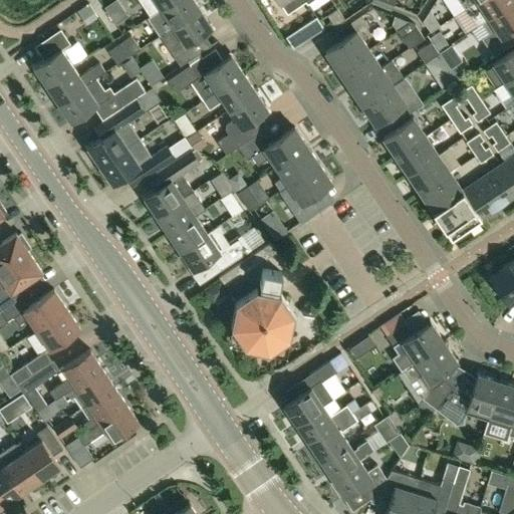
[(147,17),(159,35),(200,8),(194,0),(172,0),(161,8),(147,17)]
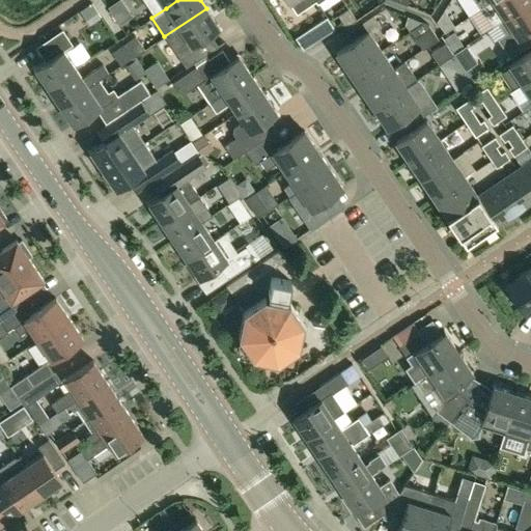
[(286,0),(288,2),(297,14),(315,1),(316,0),(315,0),(286,0)]
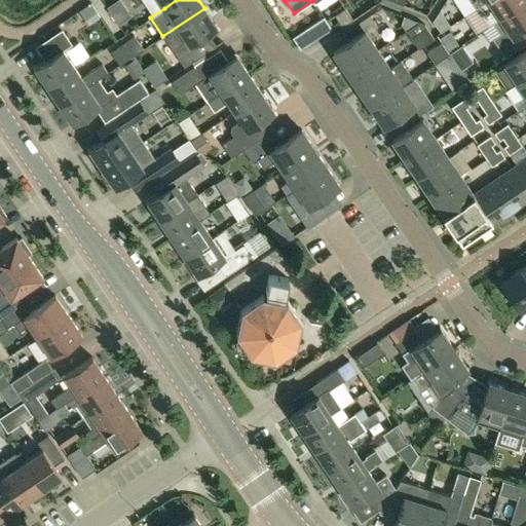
[(403,0),(378,0),(378,1),(400,9),(403,0)]
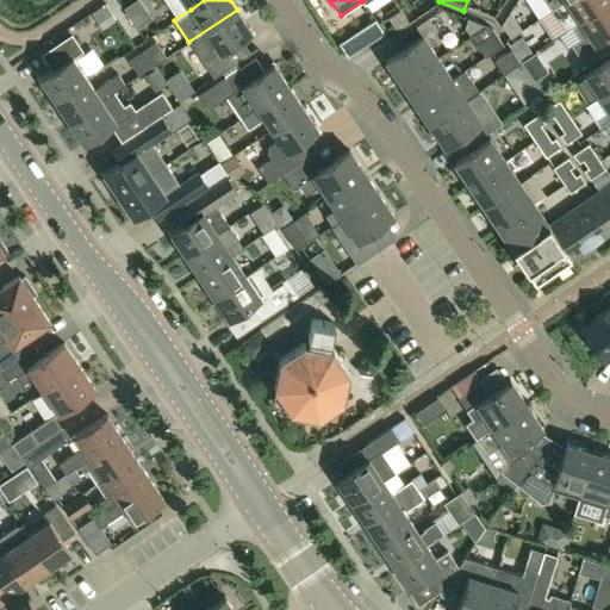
[(609,0),(565,0),(552,10),(566,30),(579,22),(609,0)]
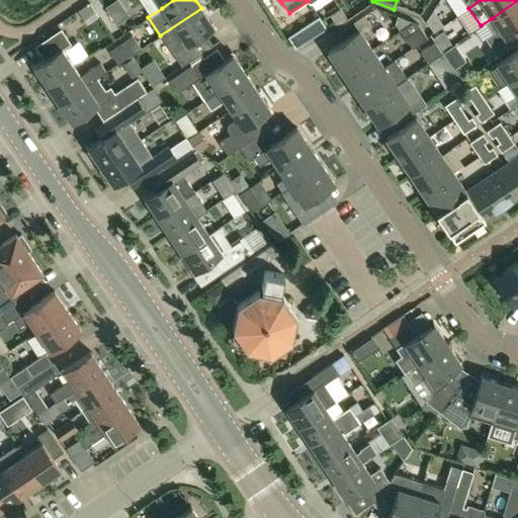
[(486,38),(497,56),(517,41),(517,39),(512,31),(517,27),(517,0),(492,18),(499,29),(486,38)]
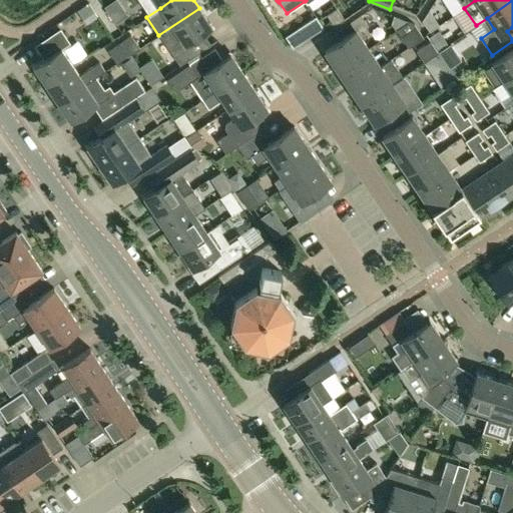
[(211,27),(199,8),(158,35),(179,65),(209,45),(201,33),(211,27)]
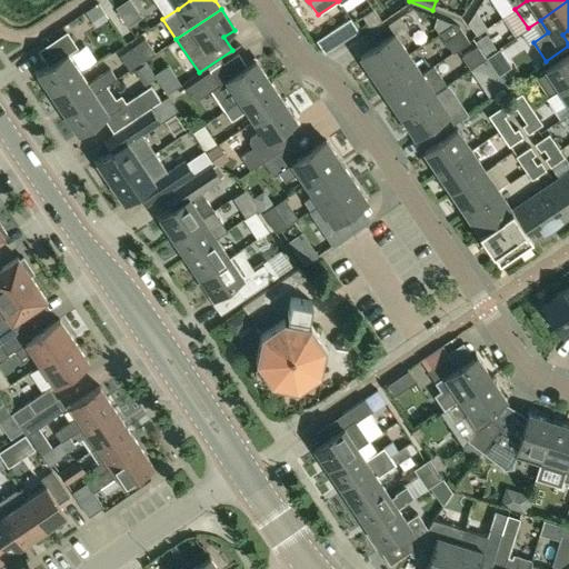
[(361,16),(370,29),(381,21),(372,9),(361,16)]
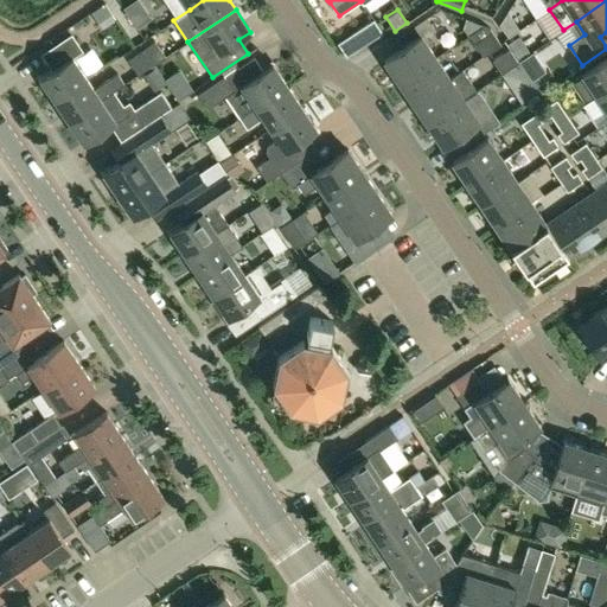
[(383,61),(398,82),(435,57),(427,45),(432,42),(434,29),(426,17),(414,25),(420,36),(383,61)]
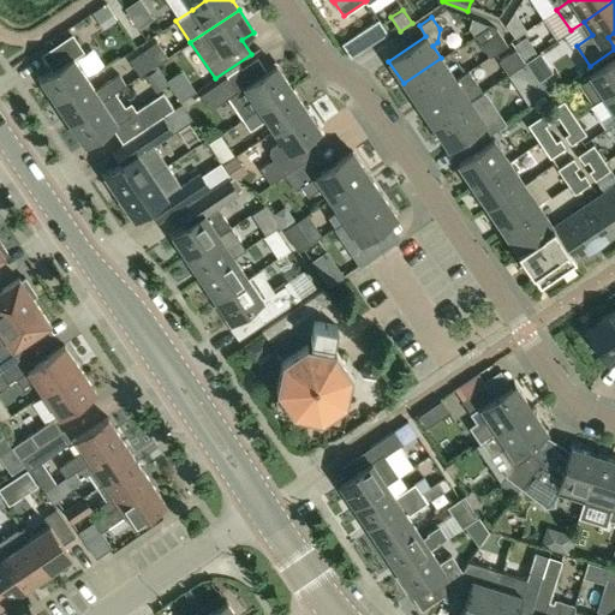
[(378,19),(354,35),(364,48),(388,34),(378,19)]
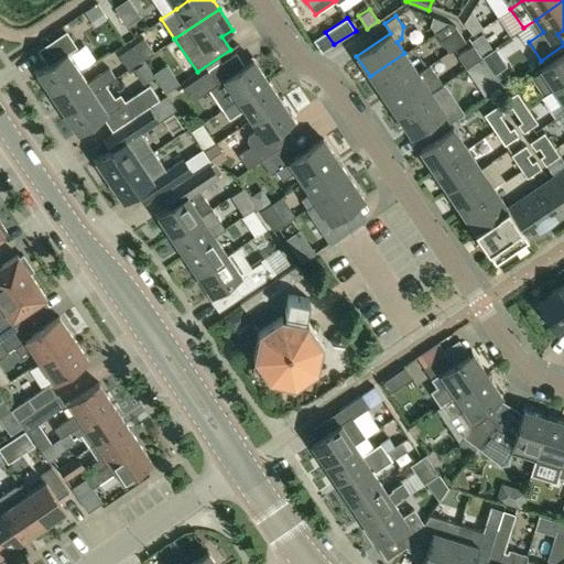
[(448,52),(465,41),(455,24),(449,22),(435,32),(448,52)]
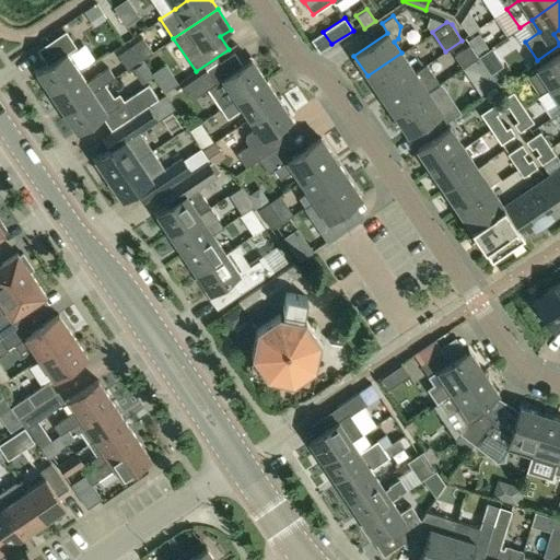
[(499,42),(493,32),(471,47),(478,56),(499,42)]
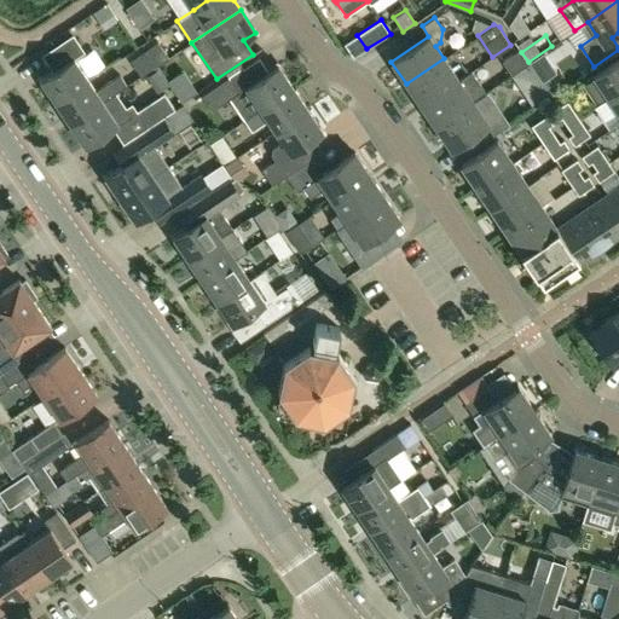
[(53,70),(40,80),(56,102),(88,80),(73,58),(82,52),(71,36),(44,56),(53,70)]
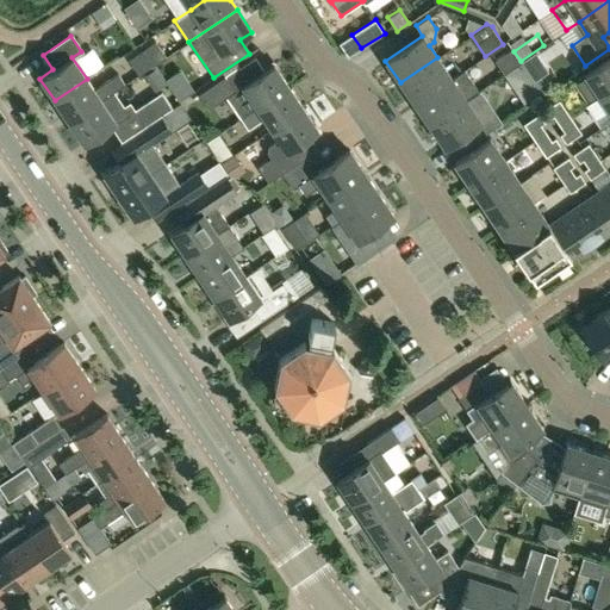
[(166,57),(155,42),(143,49),(154,66),(166,57)]
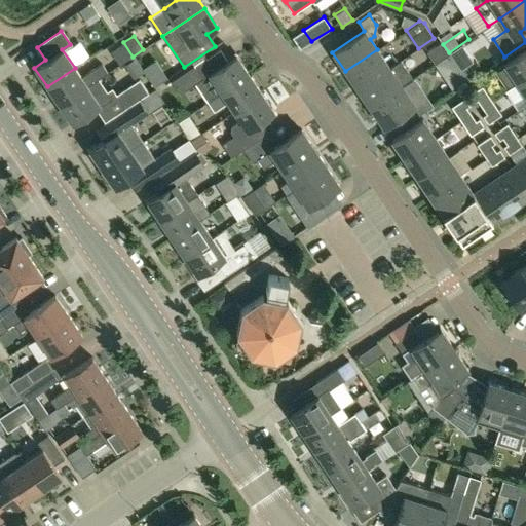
[(426,52),(435,64),(449,54),(441,42),(426,52)]
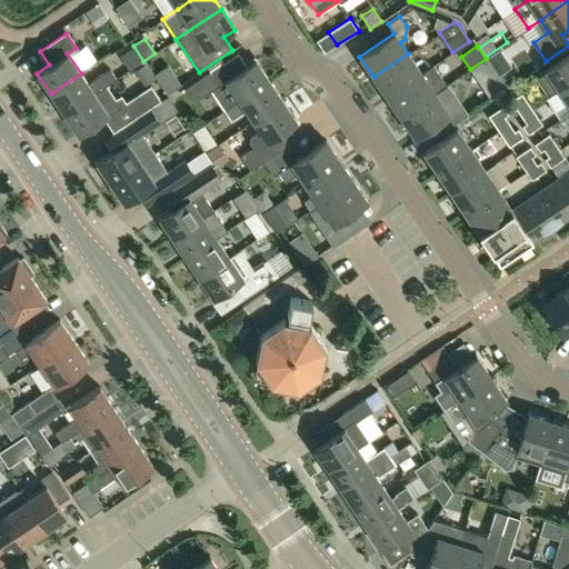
[(568,52),(546,69),(559,89),(568,82),(568,52)]
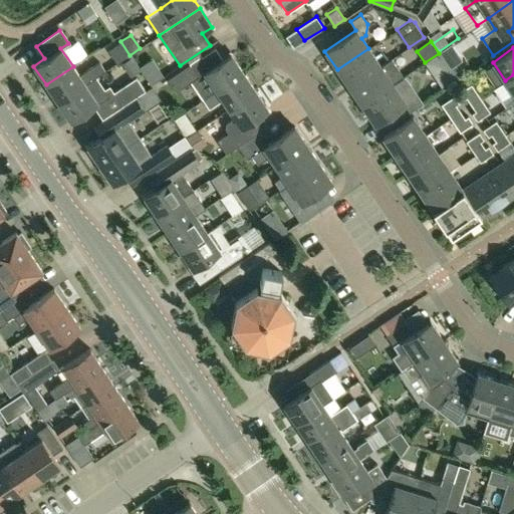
[(230,54),(222,59),(215,48),(201,56),(203,58),(192,65),(191,63),(168,79),(176,91),(190,81),(203,99),(243,72),(230,54)]
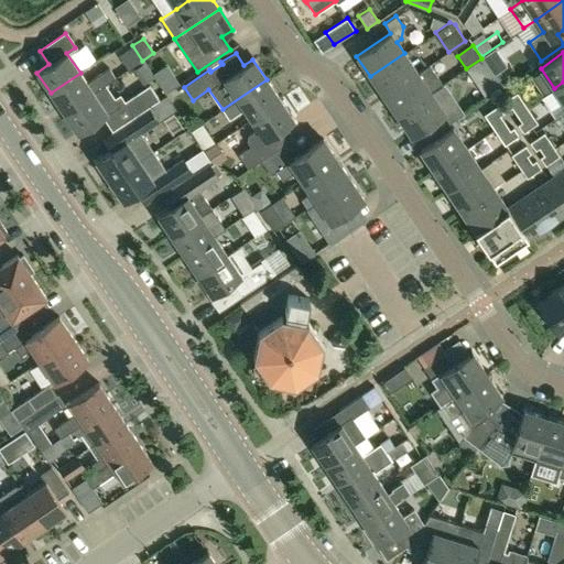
[(418,73),(404,53),(370,76),(383,96),(418,73)]
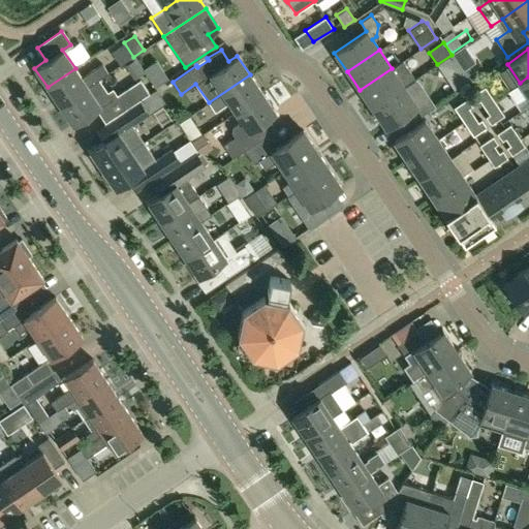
[(360,90),(372,109),(405,87),(423,74),(417,66),(407,72),(401,62),(392,68),(360,90)]
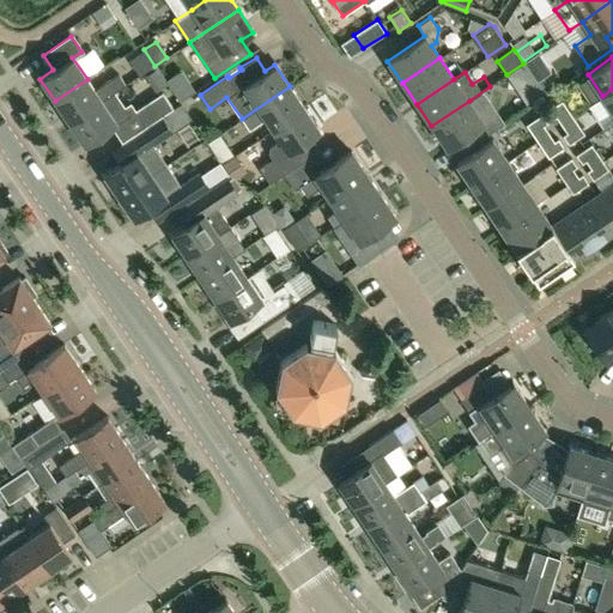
[(68,121),(114,91),(125,84),(119,74),(95,90),(87,79),(55,101),(68,121)]
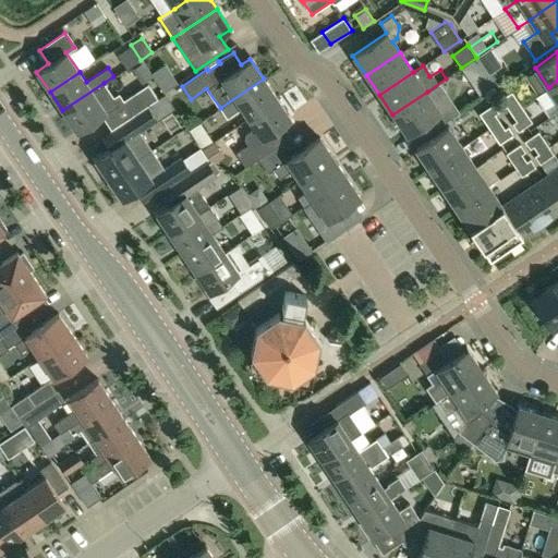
[(241,108),(247,118),(277,98),(264,79),(220,108),(227,118),(241,108)]
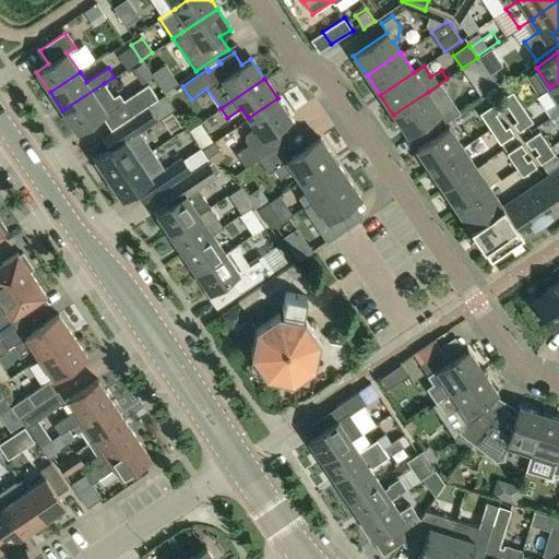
[(558,102),(558,81),(549,87),(558,102)]
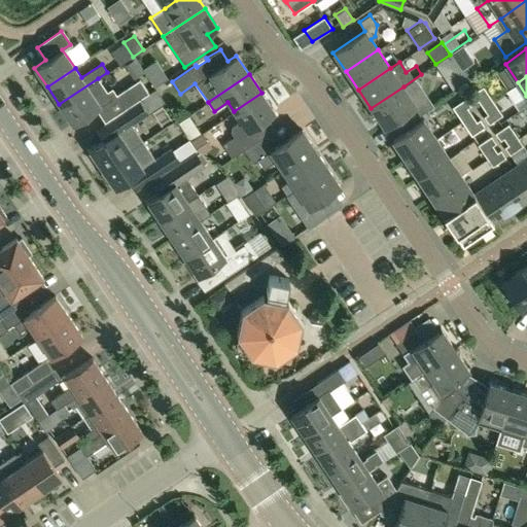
[(98,78),(59,104),(72,125),(111,98),(98,78)]
